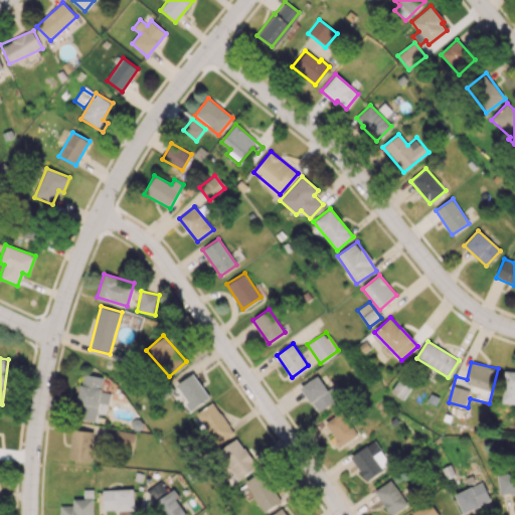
[(514,403),(514,370),(503,371),(503,403),(514,403)]
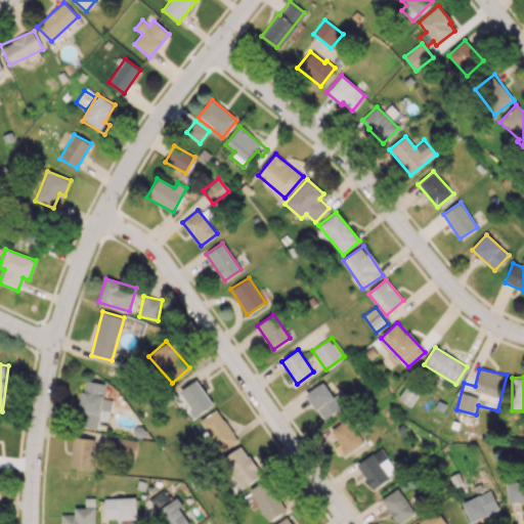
[(105,384),(85,380),(76,425),(96,428),(100,409),(110,411),(112,399),(102,398),(105,384)]
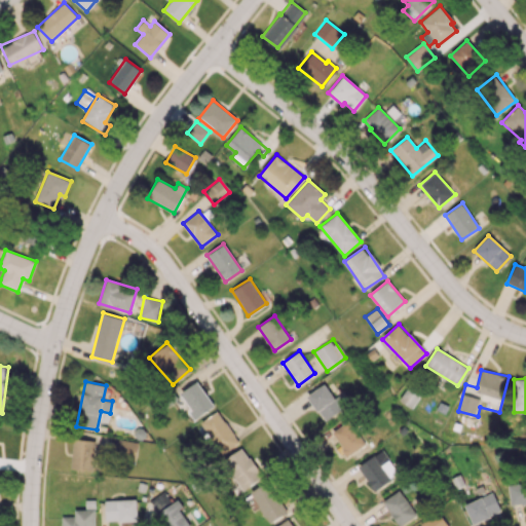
[(196,418),(214,406),(197,381),(179,393),(196,418)]
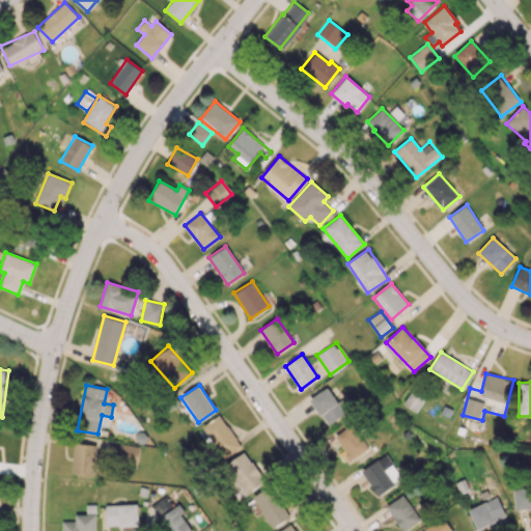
[(337,401),(329,387),(310,398),(326,425),(354,409),(346,396),(337,401)]
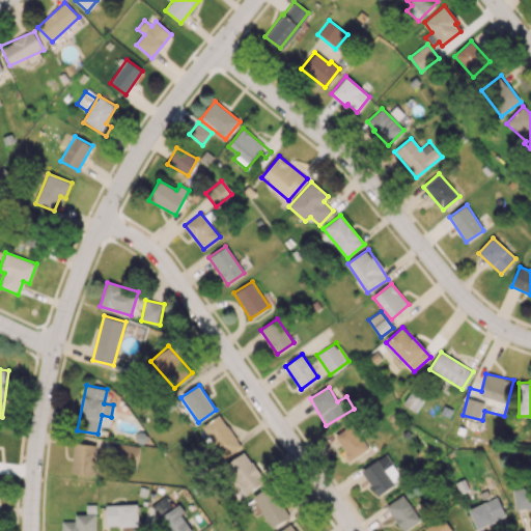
[(403,404),(417,412),(423,398),(410,392),(403,404)]
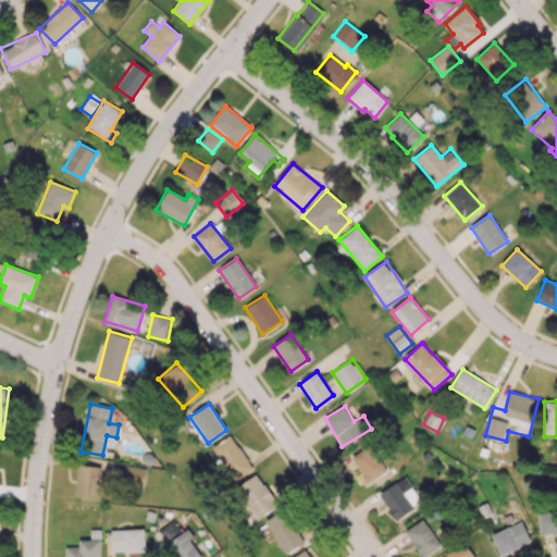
[(251,470),(233,435),(213,445),(233,481),(251,470)]
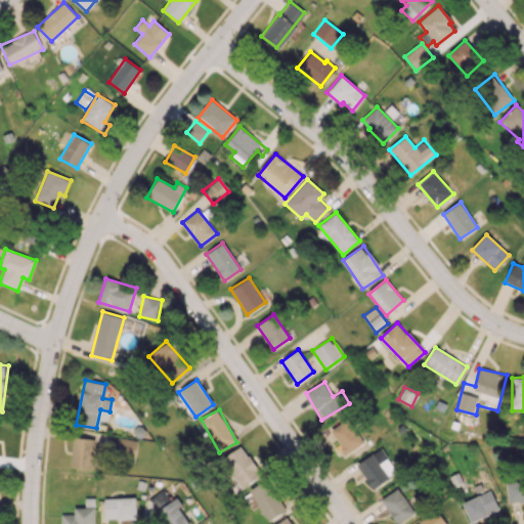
[(330,431),(346,454),(362,443),(347,419),(330,431)]
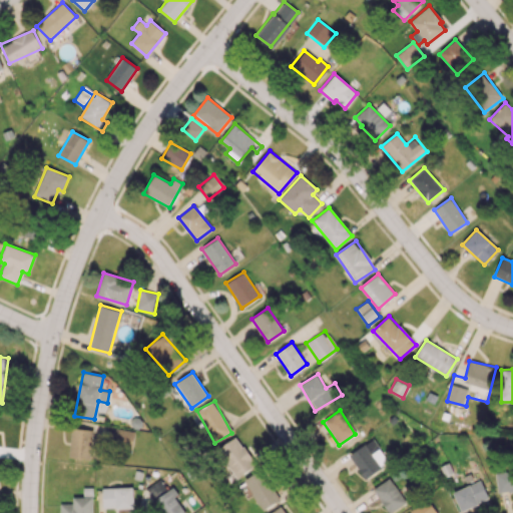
[(68,456),(88,459),(92,430),(72,427),(68,456)]
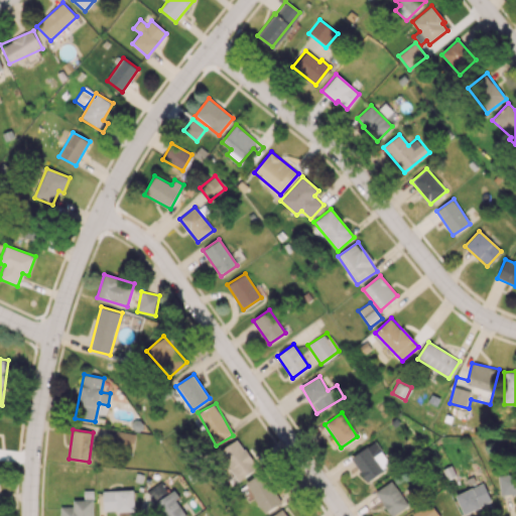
[(132,453),(136,434),(116,430),(113,449),(132,453)]
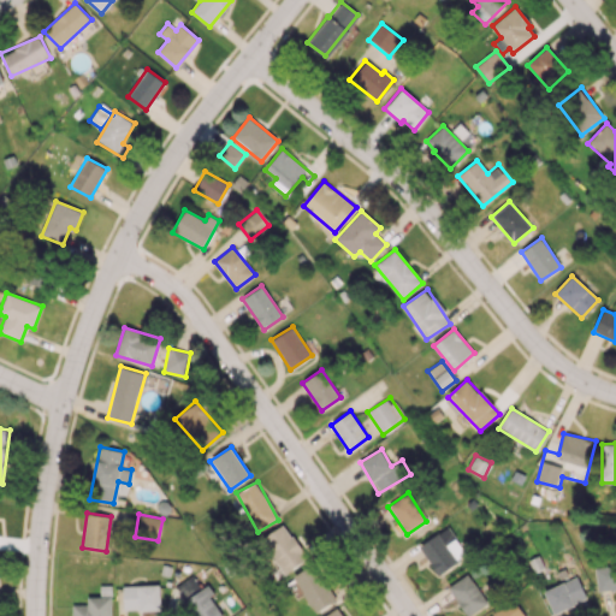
[(307,561),(288,523),(261,537),(279,574),(307,561)]
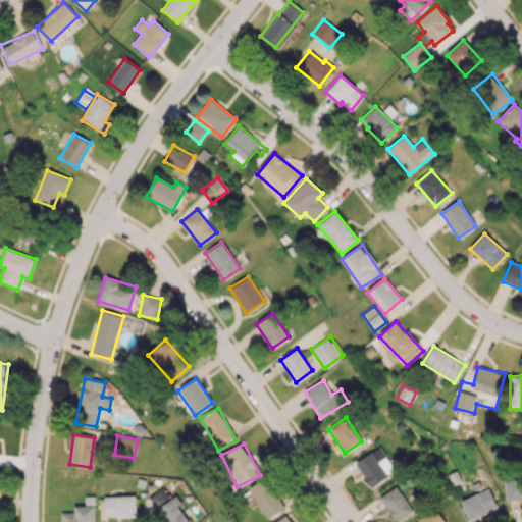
[(395,470),(383,454),(377,459),(371,451),(354,463),(371,486),(395,470)]
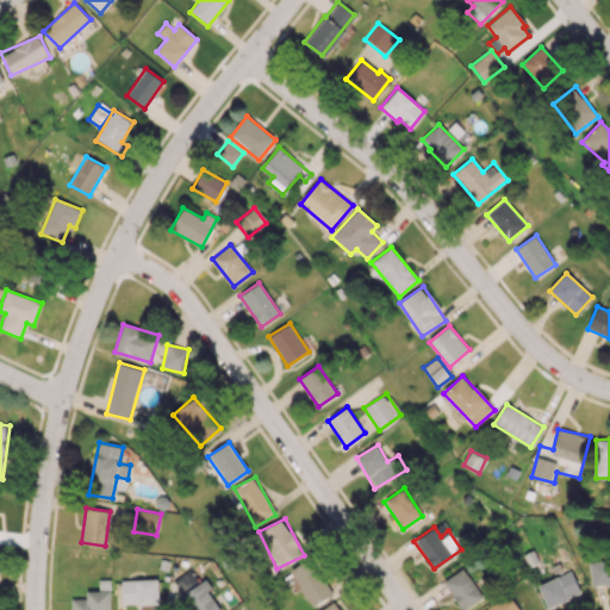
[(311,607),(332,595),(312,558),(291,568),(311,607)]
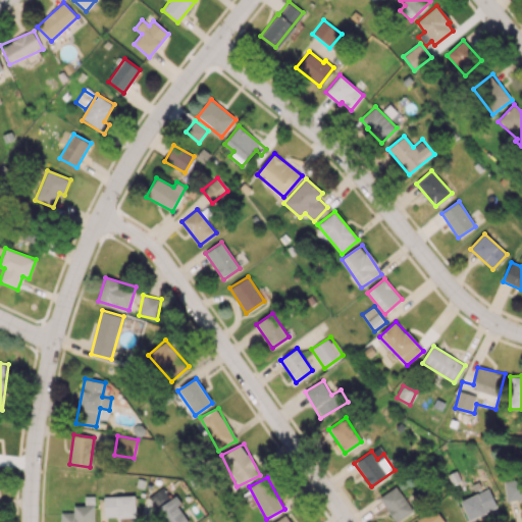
[(521,478),(504,480),(506,502),(521,500),(521,478)]
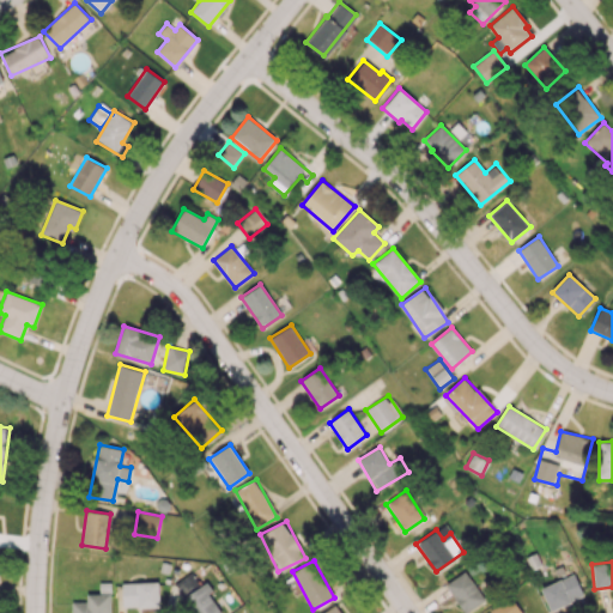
[(445,584),(465,612),(466,612),(486,600),(466,570),(445,584)]
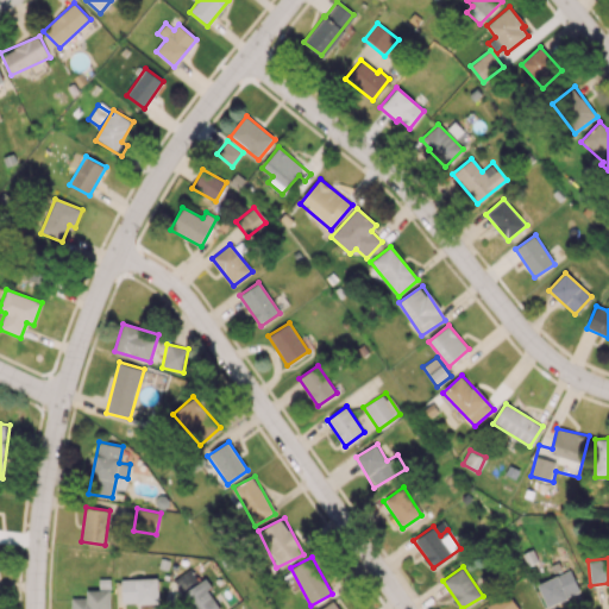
[(220,608),(223,608),(202,579),(199,582),(189,569),(171,581),(190,608),(220,608)]
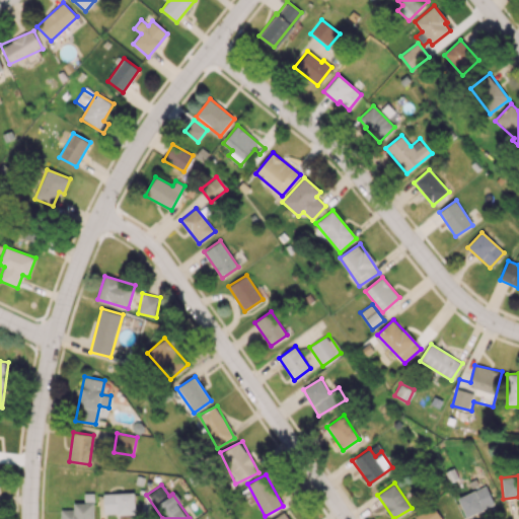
[(494,507),(488,487),(459,496),(464,516),(494,507)]
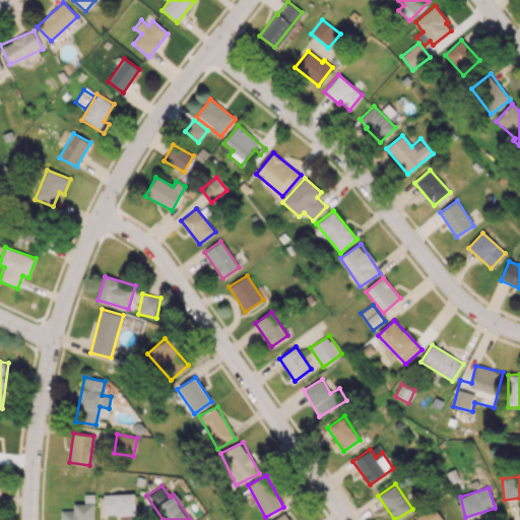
[(104,495),(104,516),(135,515),(134,494),(104,495)]
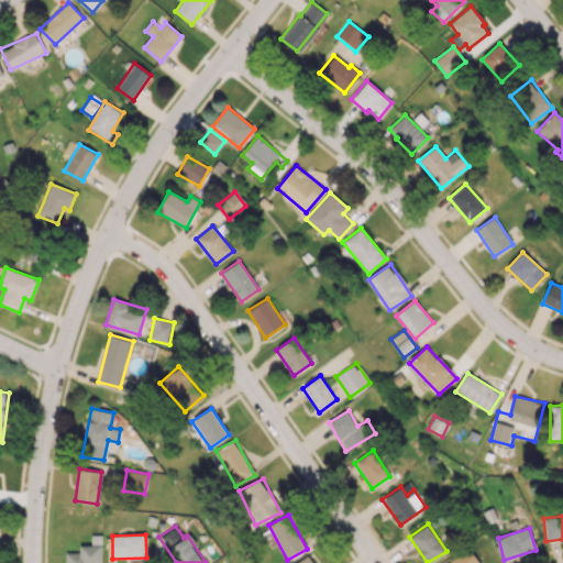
[(100,562),(101,545),(79,545),(79,552),(66,553),(65,562),(100,562)]
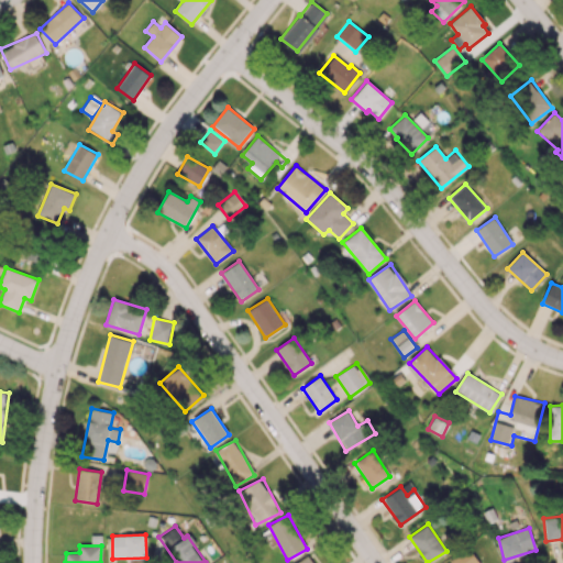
[(479,562),(468,547),(449,561),(449,562),(479,562)]
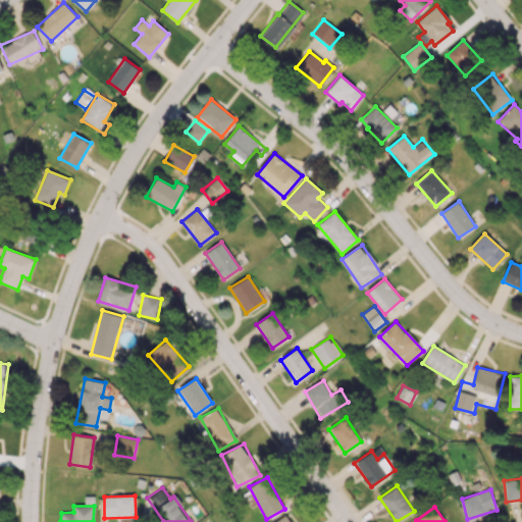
All buildings are outlined.
